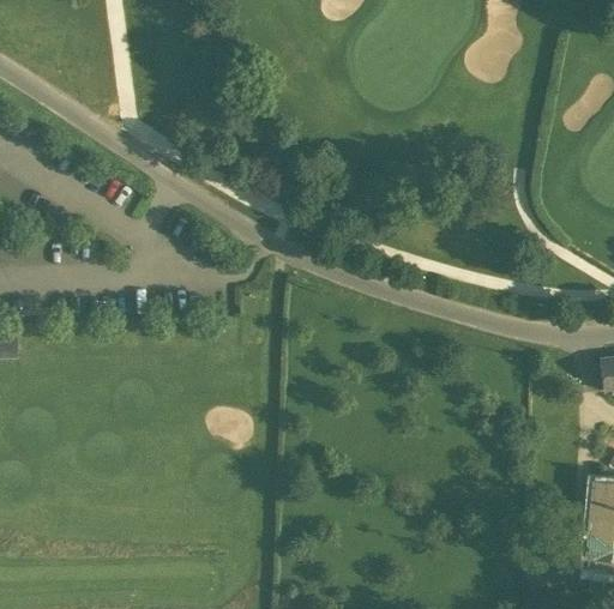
[(0,323),(0,332),(17,332),(17,323),(0,323)]
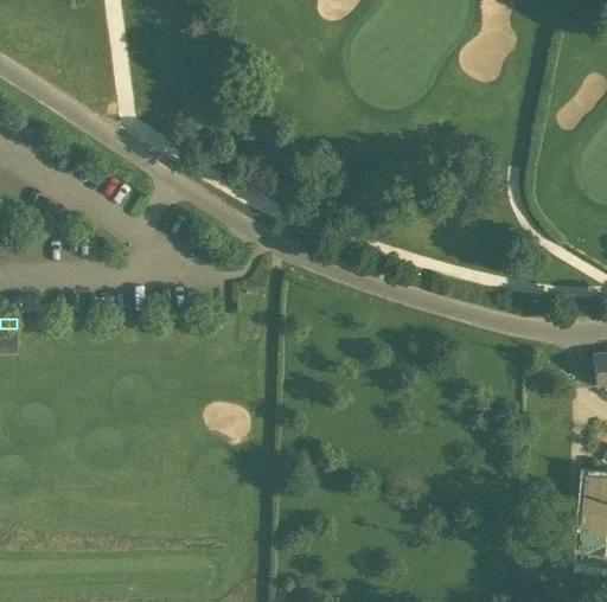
[(0,328),(0,347),(18,347),(17,328),(0,328)]
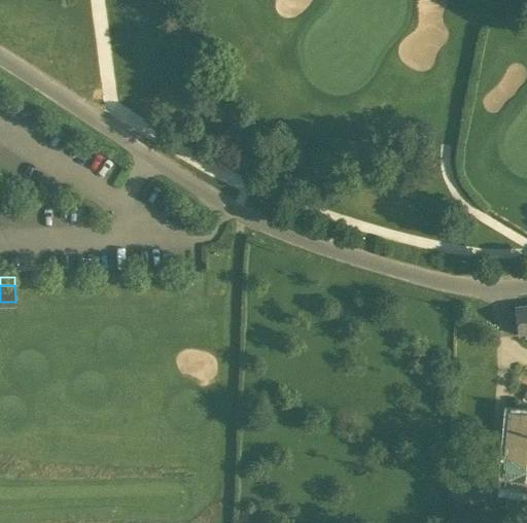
[(518,330),(526,329),(526,301),(514,304),(518,330)]
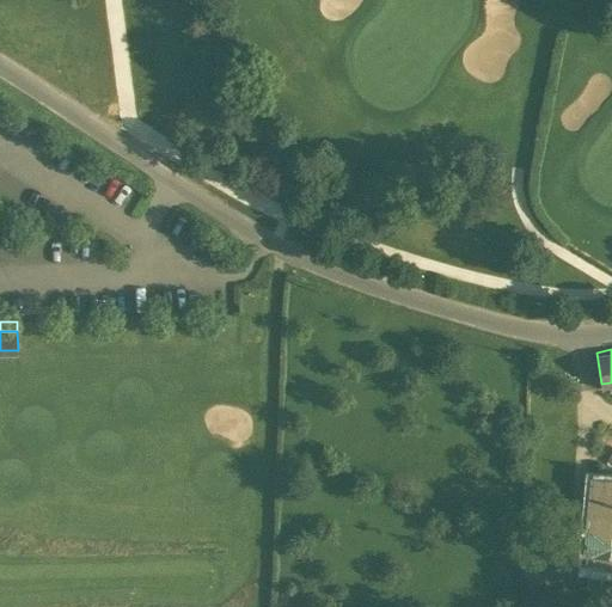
[(611,476),(592,474),(587,527),(586,527),(583,550),(611,551),(611,476)]
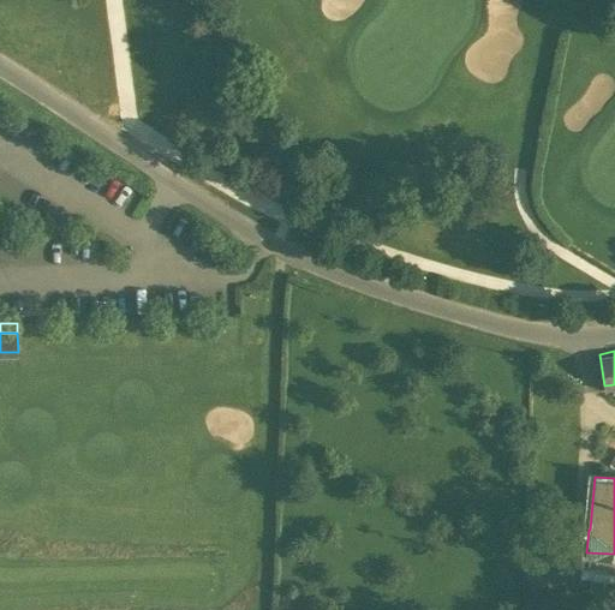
[(614,554),(586,552),(579,551),(578,550),(524,566),(530,584),(538,581),(538,582),(583,569),(586,572),(614,574),(614,554)]
